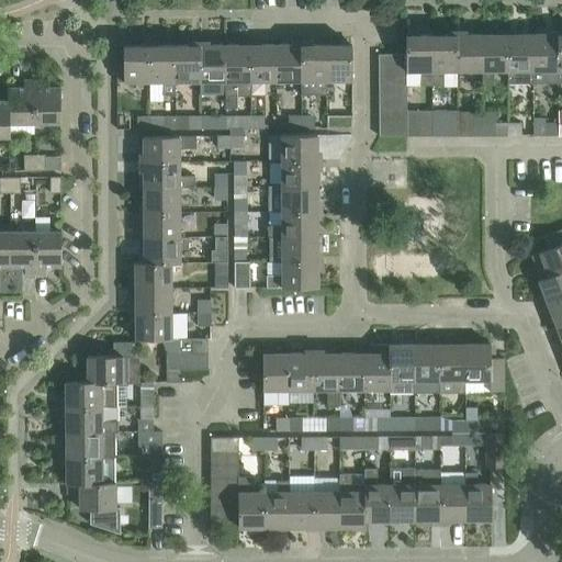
[(494,70),(508,70),(508,34),(483,35),(483,71),(483,83),(494,83),(494,70)]
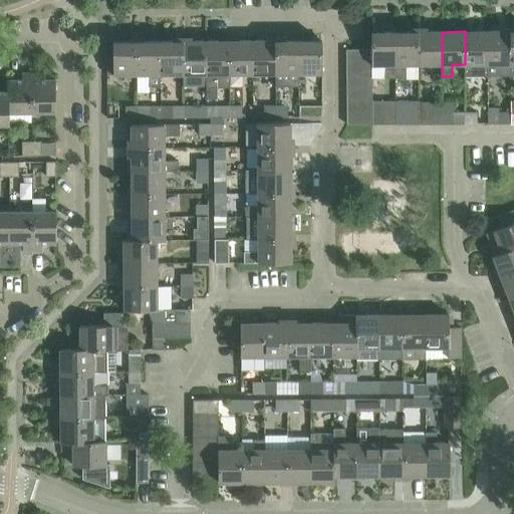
[(488,76),(488,64),(488,31),(465,31),(465,64),(465,76),(488,76)]
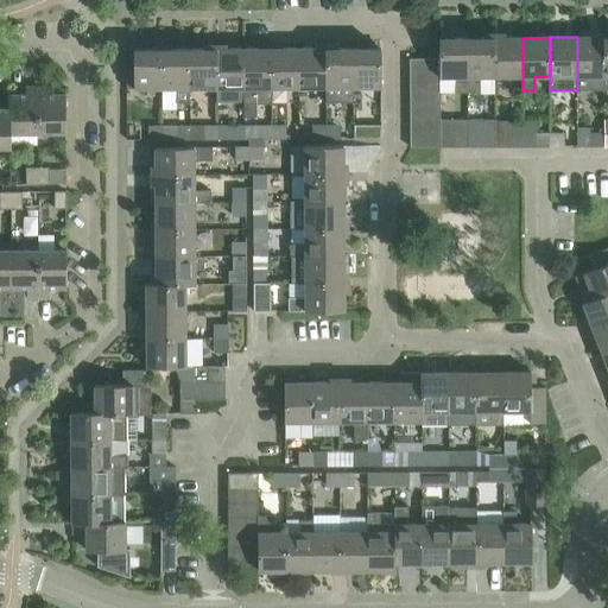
[(605,37),(577,37),(577,76),(577,90),(605,90),(605,37)]
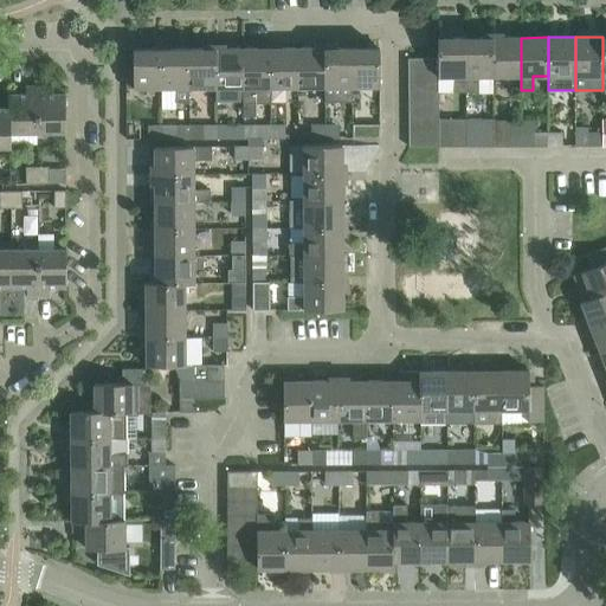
[(455,91),(466,91),(466,38),(438,38),(438,58),(438,73),(439,77),(455,77),(455,91)]
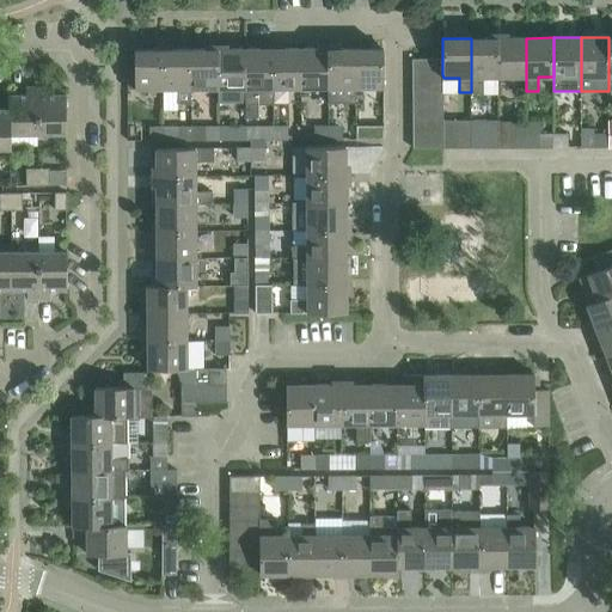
[(483,78),(499,78),(499,38),(471,38),(471,92),(483,92),(483,78)]
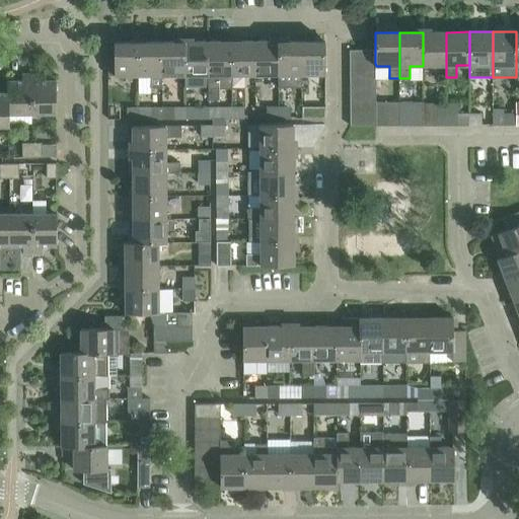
[(423,66),(446,66),(446,32),(423,32),(423,66)]
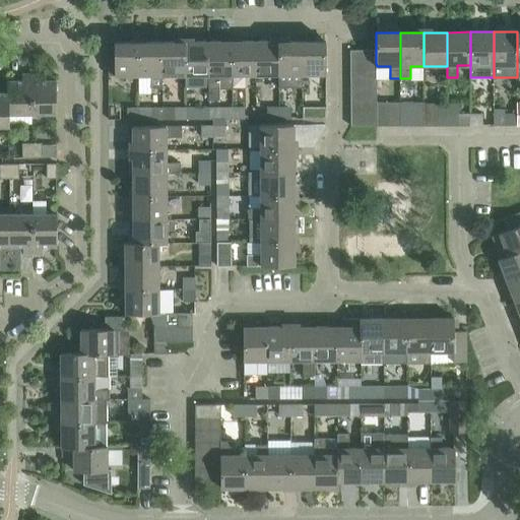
[(302,86),(302,74),(302,41),(278,42),(278,74),(278,87),(302,86)]
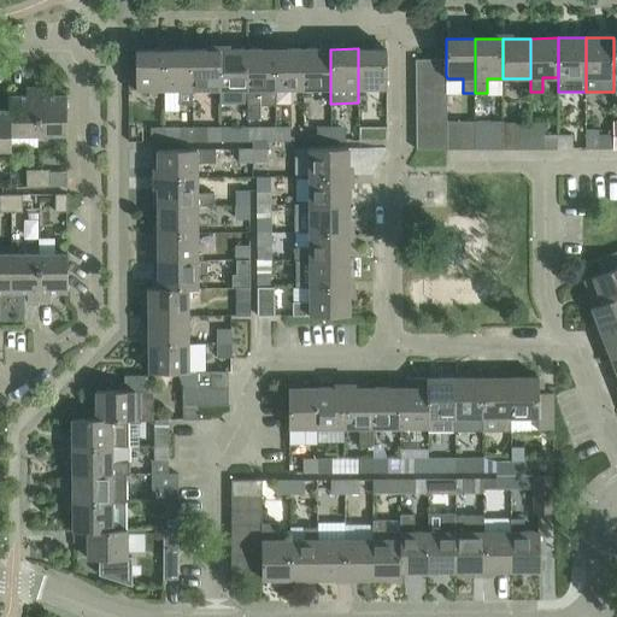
[(358,88),(387,88),(387,48),(358,48),(358,88)]
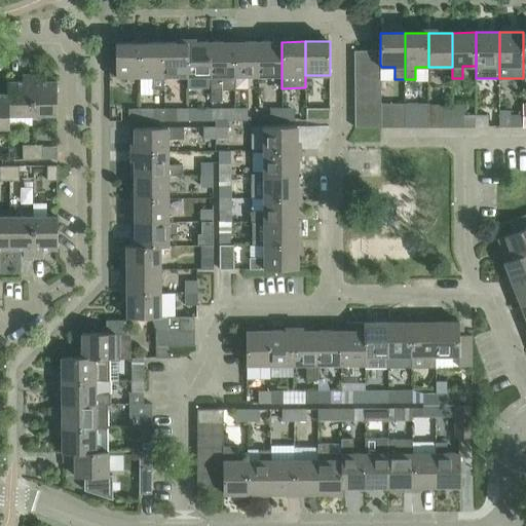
[(116,60),(110,60),(110,76),(116,76),(141,76),(140,42),(116,43),(116,60)]
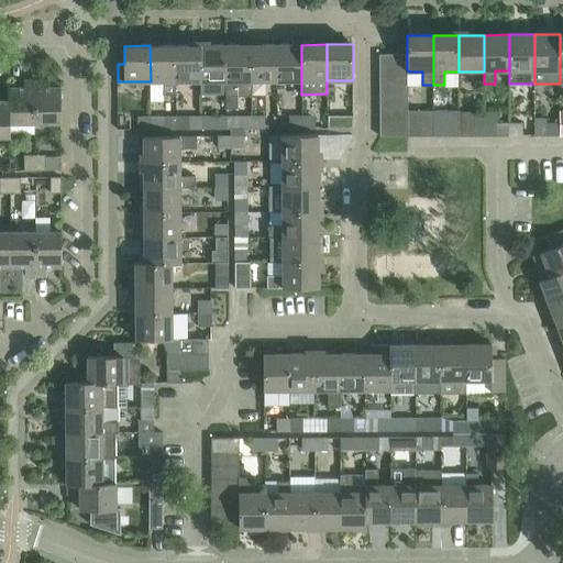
[(176,95),(176,81),(175,45),(150,45),(151,81),(163,81),(164,95),(176,95)]
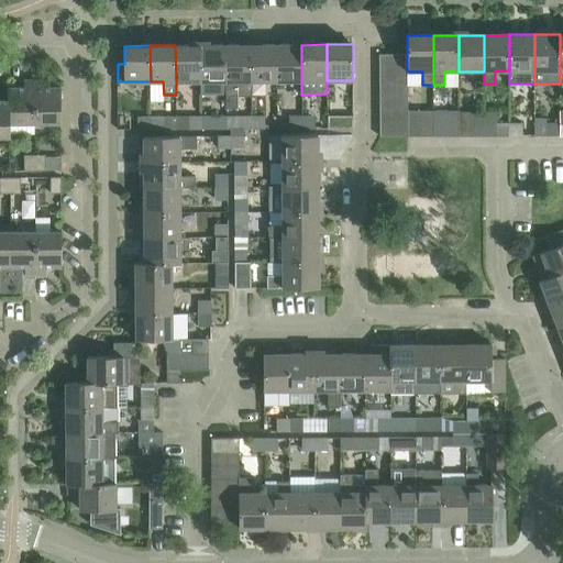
[(176,81),(201,81),(200,45),(175,45),(176,81)]
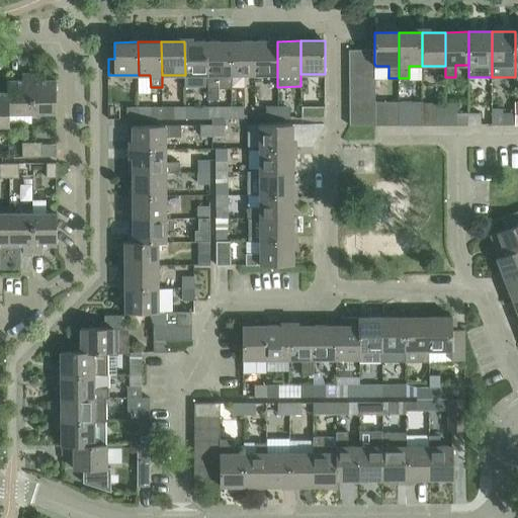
[(207,88),(208,88),(207,41),(184,41),(185,75),(184,86),(207,86),(207,88)]
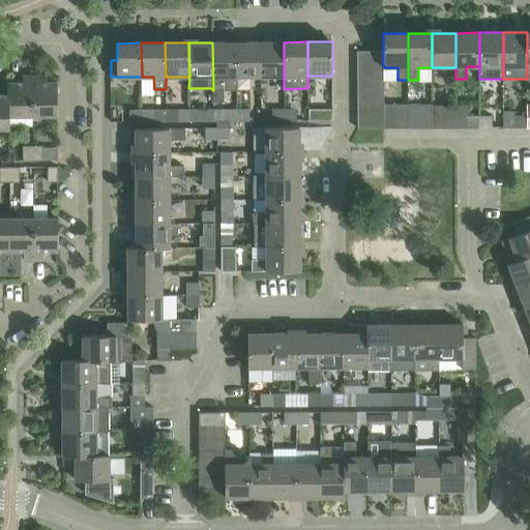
[(237,90),(236,77),(236,42),(212,42),(213,90),(237,90)]
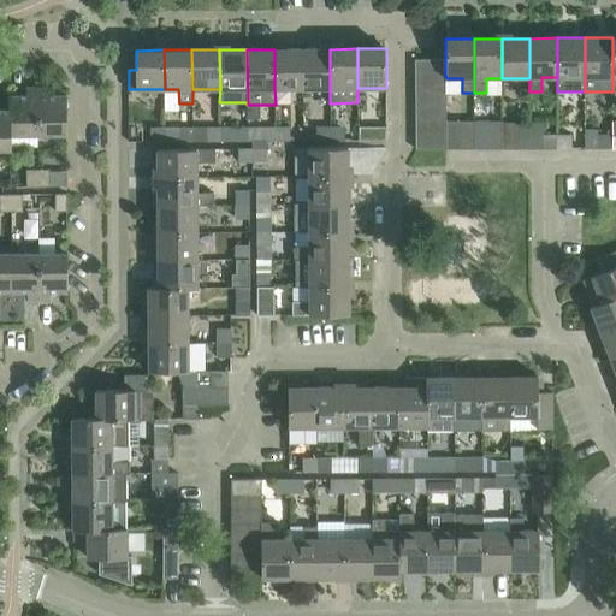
[(274,89),(302,88),(302,49),(274,49),(274,89)]
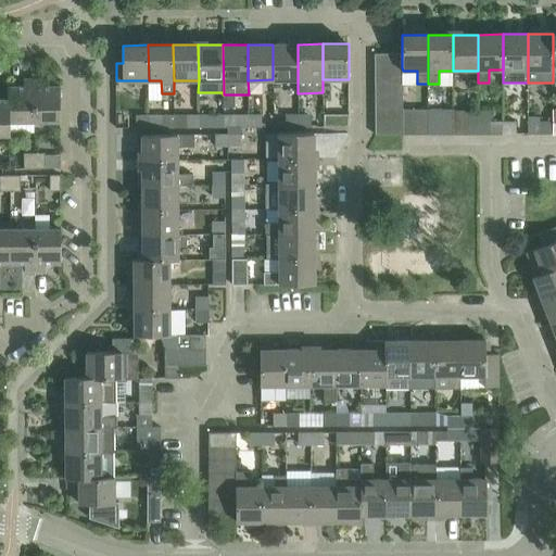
[(273,79),(298,79),(298,45),(273,45),(273,79)]
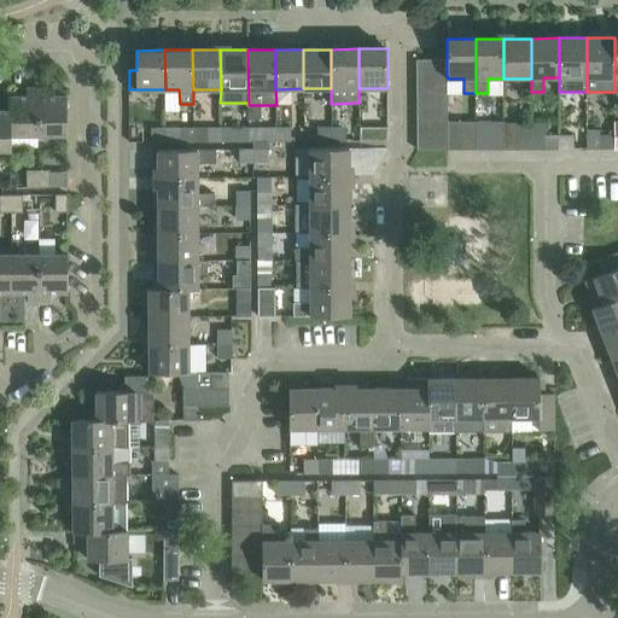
[(417,75),(447,75),(447,59),(417,59),(417,75)]
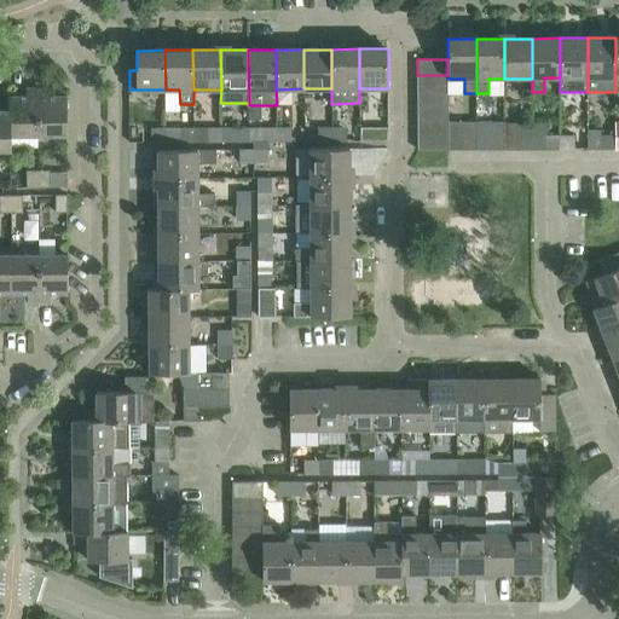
[(449,90),(449,79),(447,75),(417,75),(417,90),(449,90)]
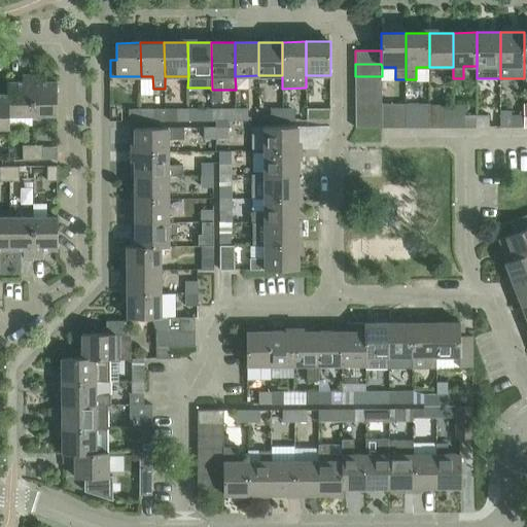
[(9,114),(33,115),(33,75),(23,75),(23,82),(8,82),(8,93),(9,93),(9,114)]
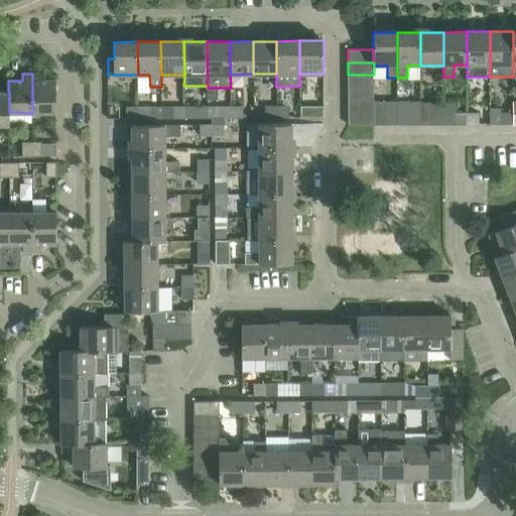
[(55,113),(55,81),(41,81),(41,74),(32,74),(32,113),(55,113)]
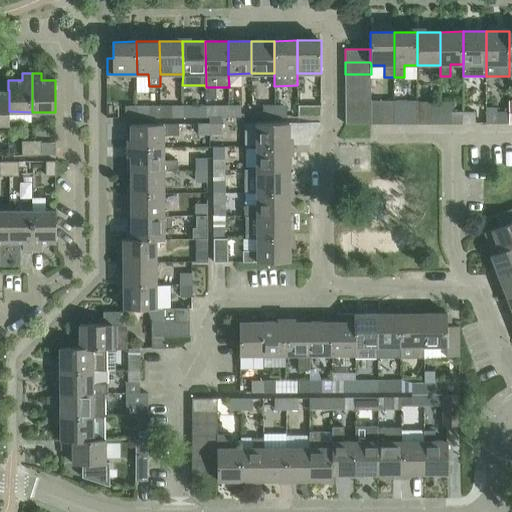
[(345,86),(371,86),(371,74),(345,74),(345,86)]
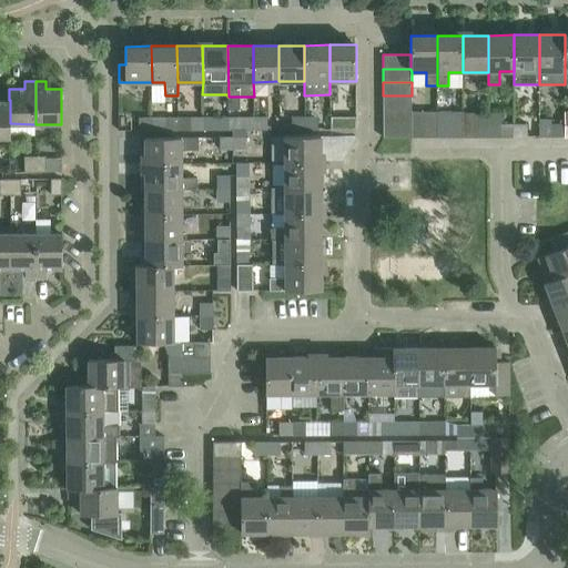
[(383,110),(412,110),(412,95),(383,95),(383,110)]
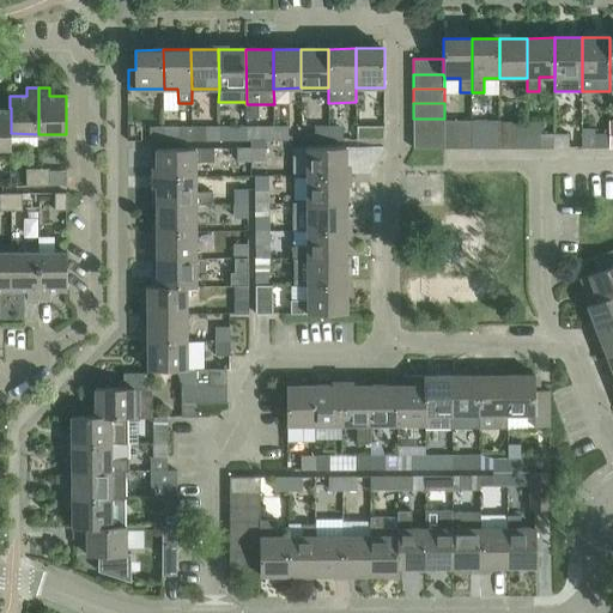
[(0,146),(11,146),(11,133),(11,108),(10,108),(0,108),(0,146)]
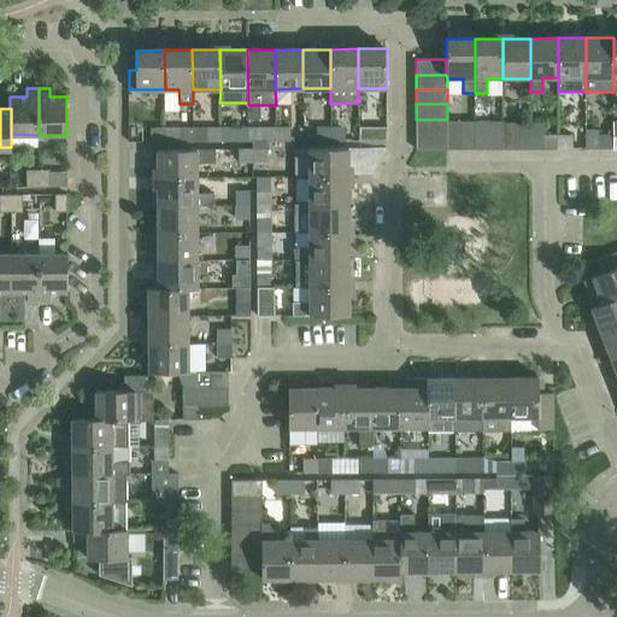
[(447,134),(447,121),(447,119),(416,119),(416,135),(447,134)]
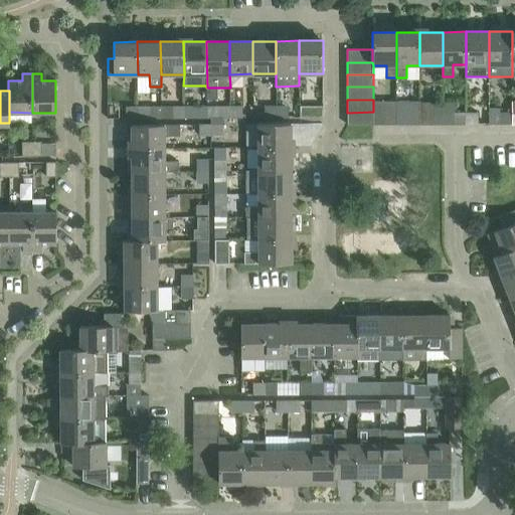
[(395,125),(395,102),(373,101),(373,112),(373,125),(395,125)]
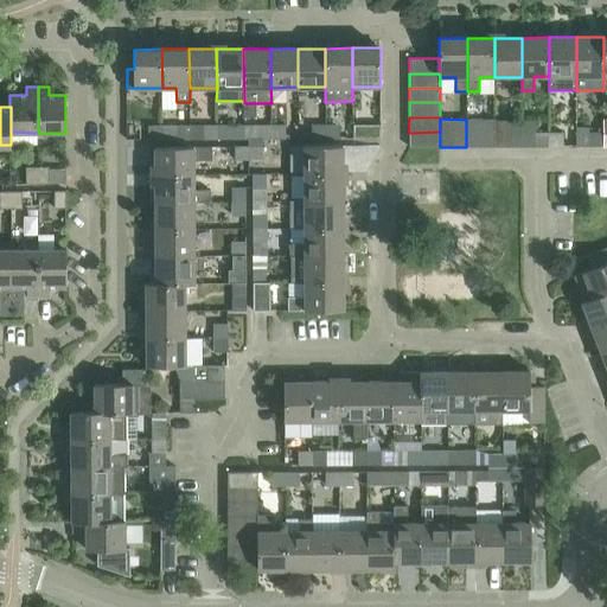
[(466,120),(466,147),(493,147),(493,142),(493,138),(493,133),(493,119),(466,120)]
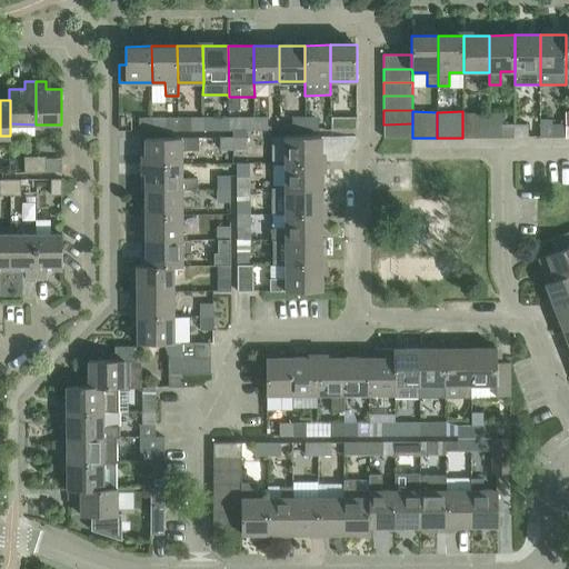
[(203,130),(229,129),(229,117),(203,118),(203,130)]
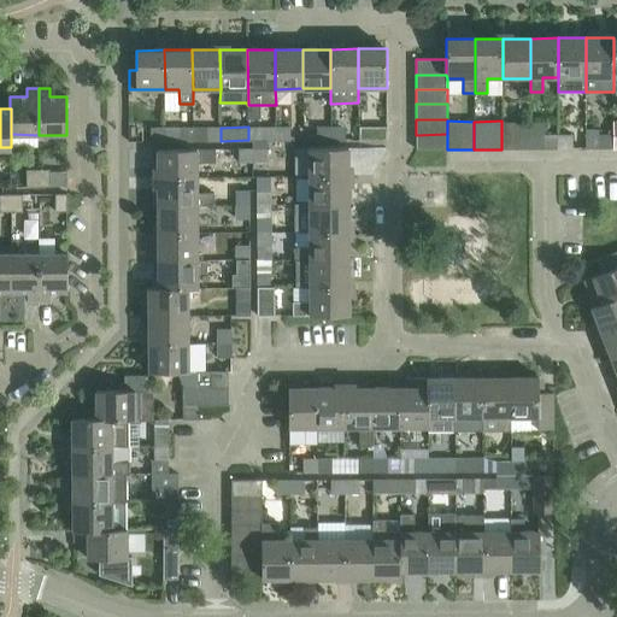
[(268,140),(275,140),(275,127),(248,127),(248,140),(253,140),(253,141),(268,141),(268,140)]
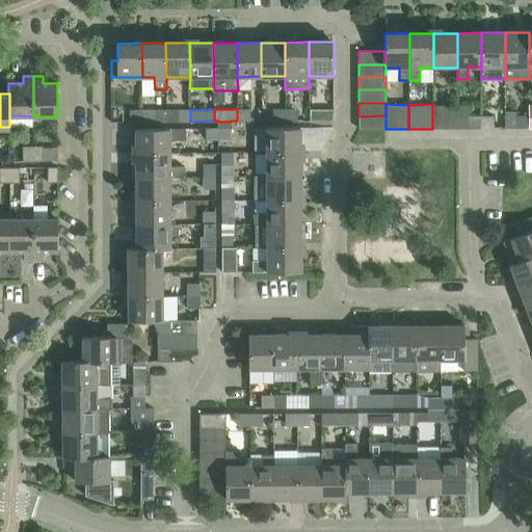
[(250,121),(250,109),(237,109),(237,121),(250,121)]
